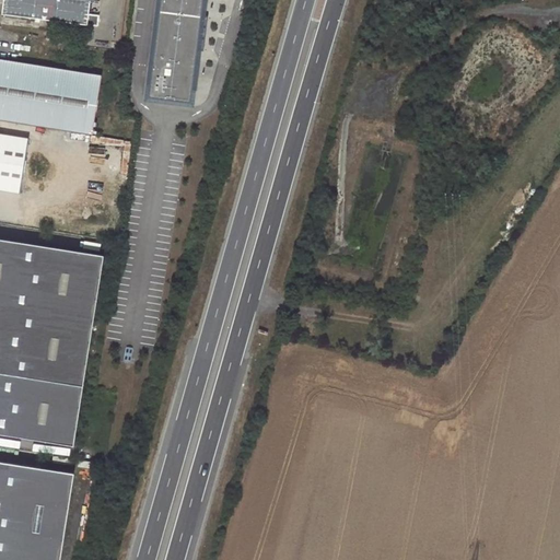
[(66,0),(3,0),(1,18),(86,28),(90,3),(66,0)]
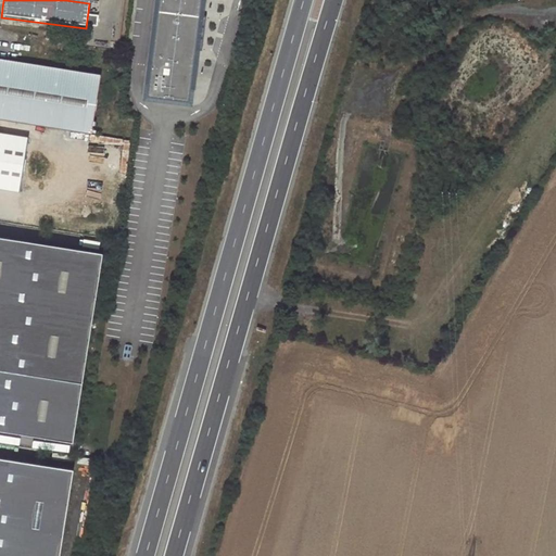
[(158,0),(147,95),(188,100),(194,49),(201,50),(205,15),(199,14),(200,0),(158,0)]
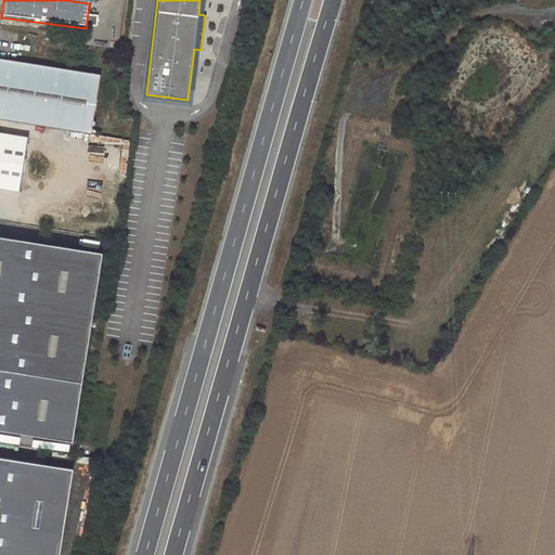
[(100,77),(0,60),(0,118),(90,133),(100,77)]
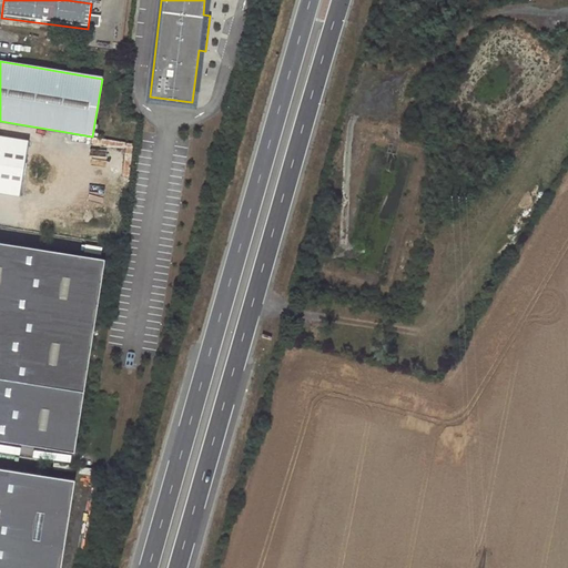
[(29,141),(0,135),(0,192),(20,195),(29,141)]
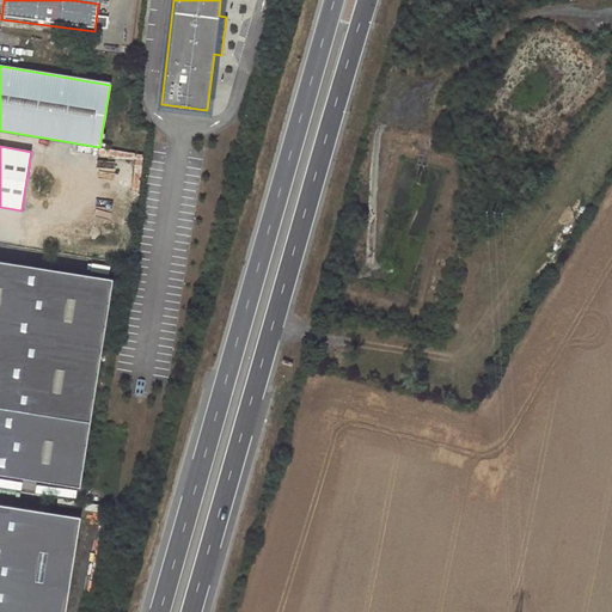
[(0,473),(80,487),(112,279),(0,259),(0,473)]
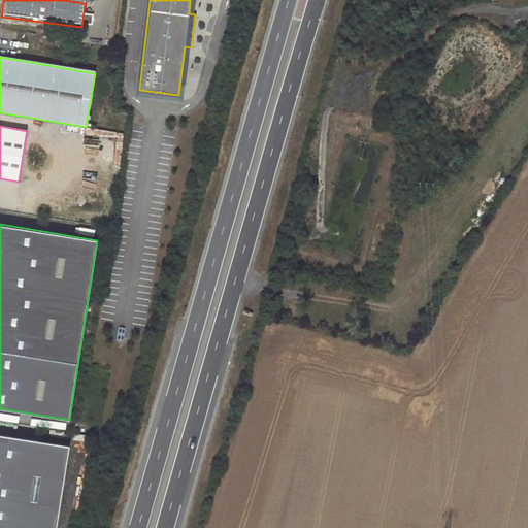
[(0,527),(55,527),(68,446),(0,434),(0,527)]
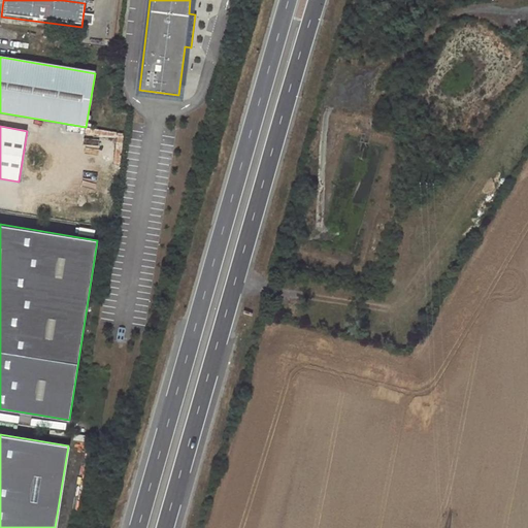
All buildings are outlined.
